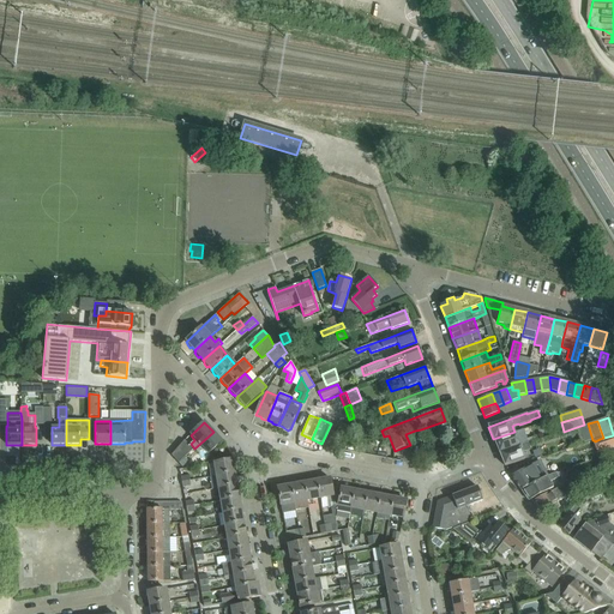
[(593,440),(588,423),(584,425),(577,427),(582,444),(593,440)]
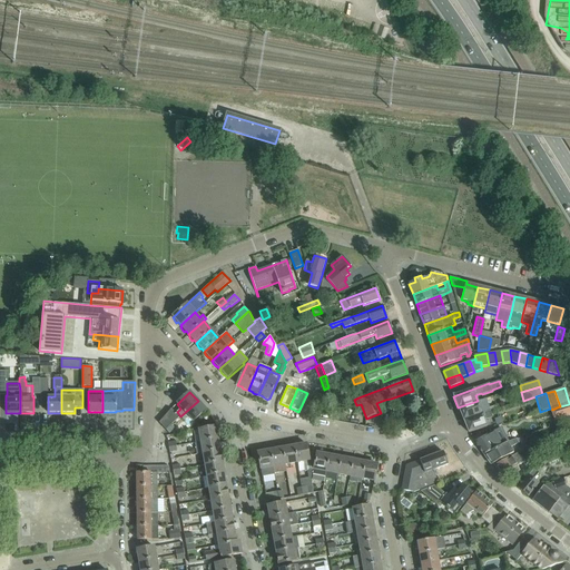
[(489,408),(487,399),(478,401),(458,408),(463,421),(490,412),(500,409),(498,404),(489,408)]
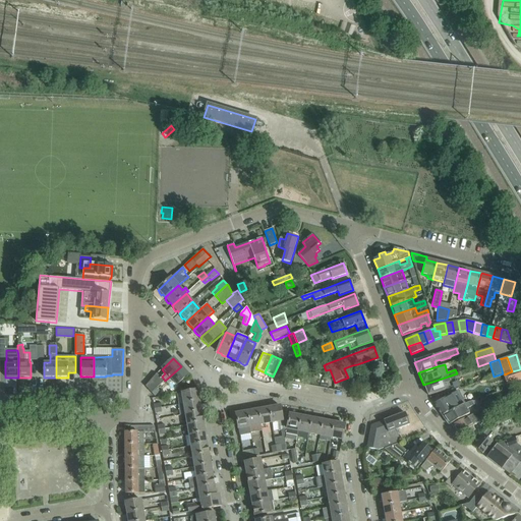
[(177,385),(188,374),(181,366),(165,381),(169,385),(173,381),(177,385)]
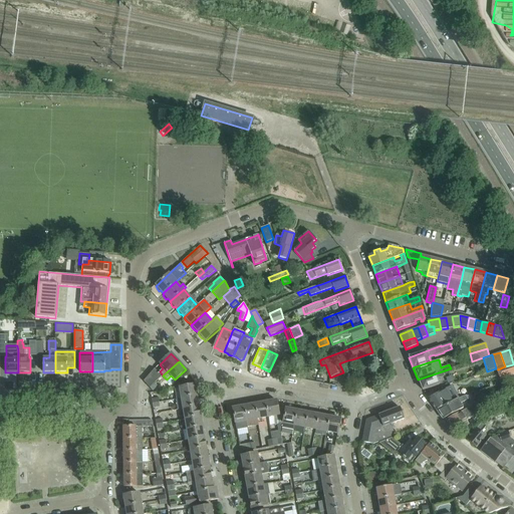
[(282,372),(285,364),(279,361),(277,365),(275,372),(283,375),(284,376),(282,372)]
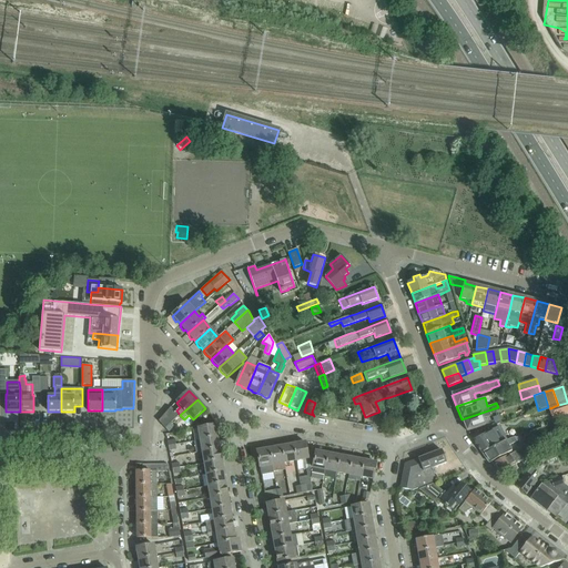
[(567,413),(567,402),(567,403),(558,405),(555,406),(559,416),(567,413)]
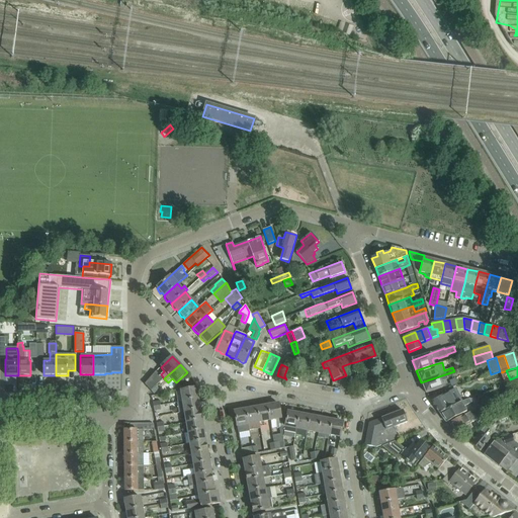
[(156,385),(163,379),(156,372),(145,384),(151,391),(156,385)]
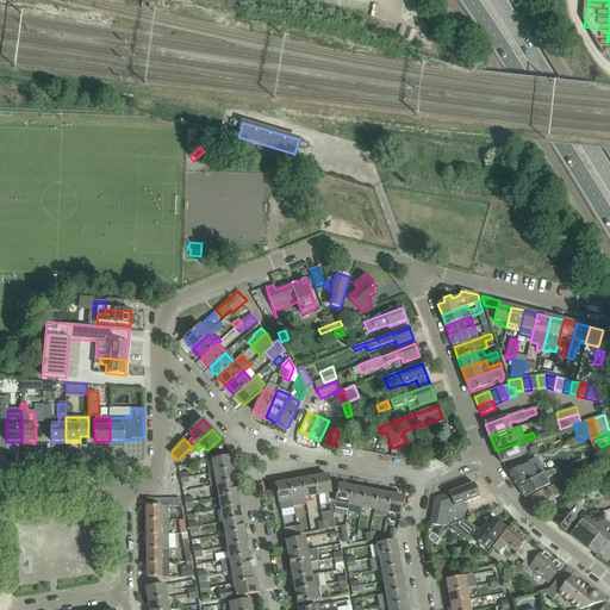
[(527,447),(524,441),(496,450),(502,464),(522,456),(520,449),(527,447)]
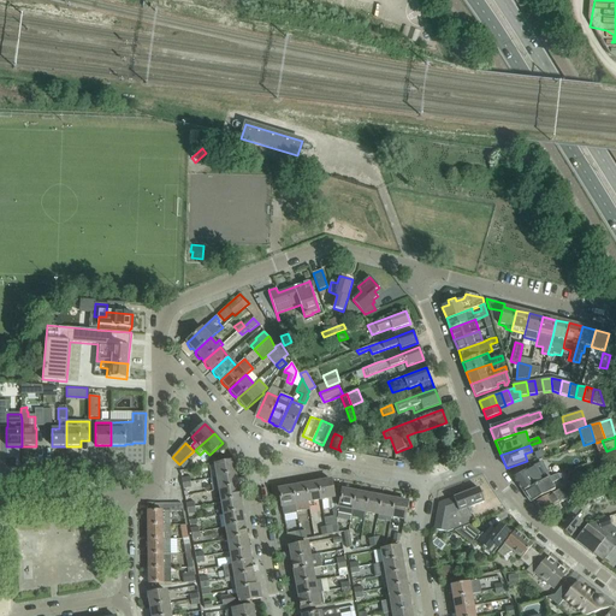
[(183,469),(189,463),(185,458),(179,465),(183,469)]
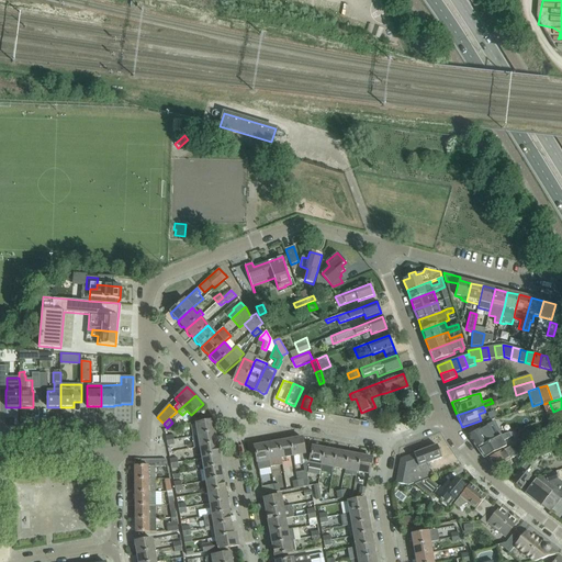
[(215,433),(213,422),(195,424),(198,436),(215,433)]
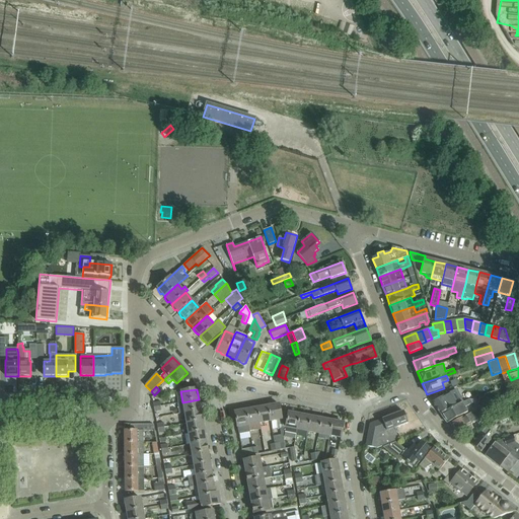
[(455,389),(432,402),(440,414),(460,403),(462,402),(455,389)]
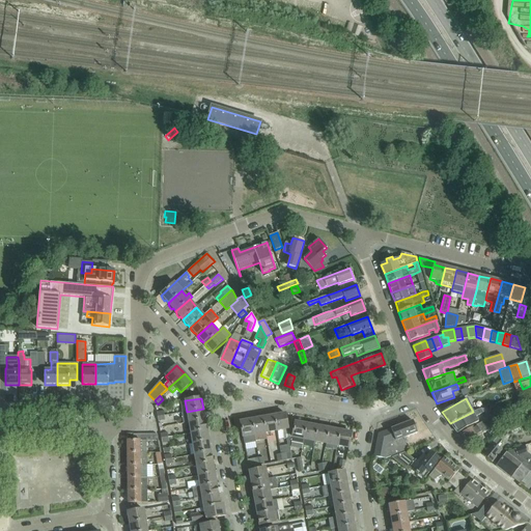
[(496,404),(488,407),(490,414),(498,411),(496,404)]
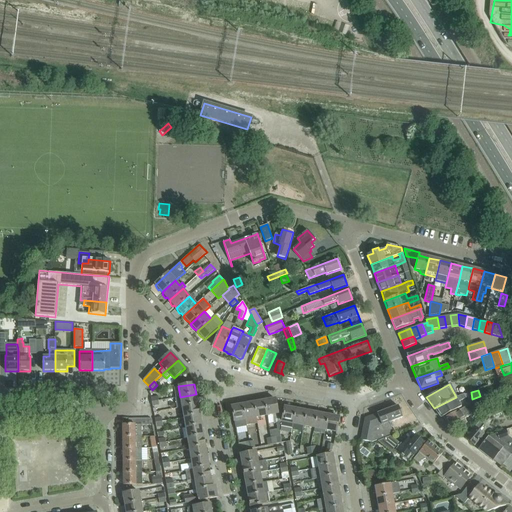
[(197,404),(196,394),(180,397),(182,407),(197,404)]
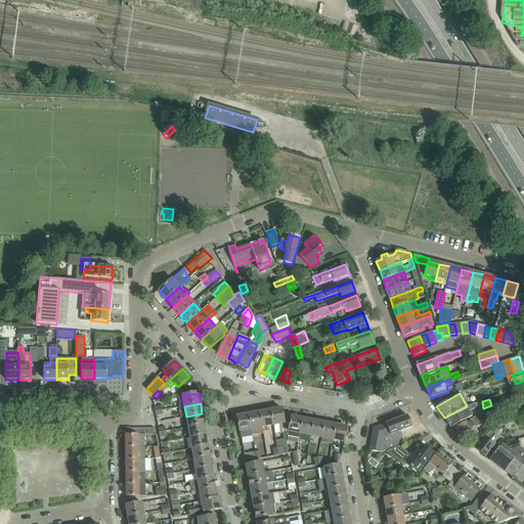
[(477,407),(475,403),(468,405),(444,418),(450,427),(466,419),(472,416),(470,411),(477,407)]
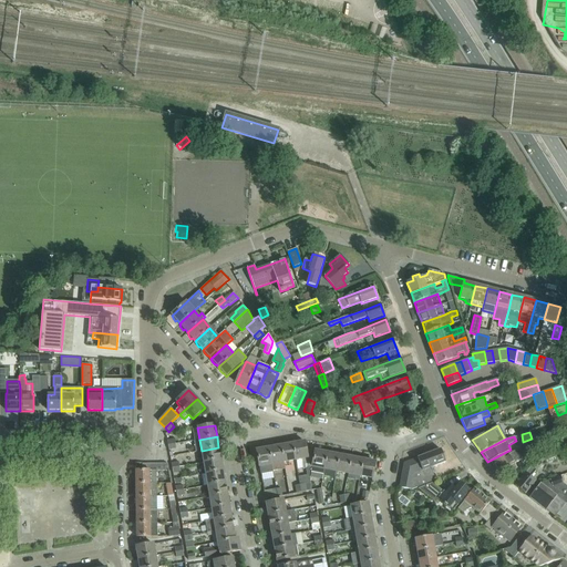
[(309,467),(305,442),(292,444),(296,461),(301,460),(302,468),(309,467)]
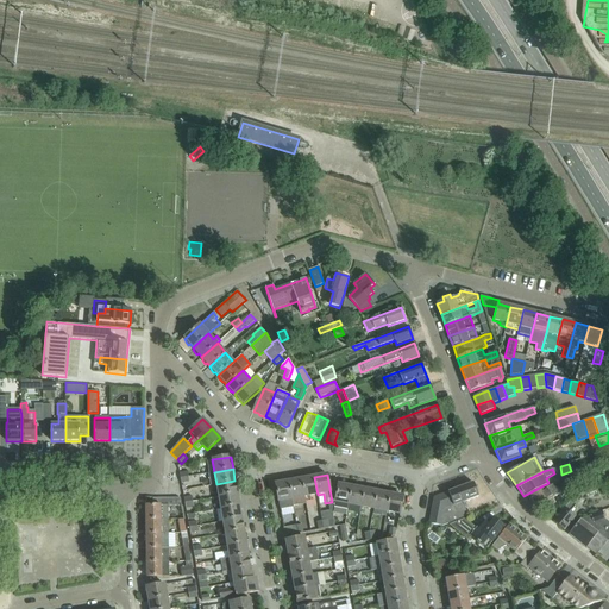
[(318,495),(314,477),(302,479),(305,497),(318,495)]
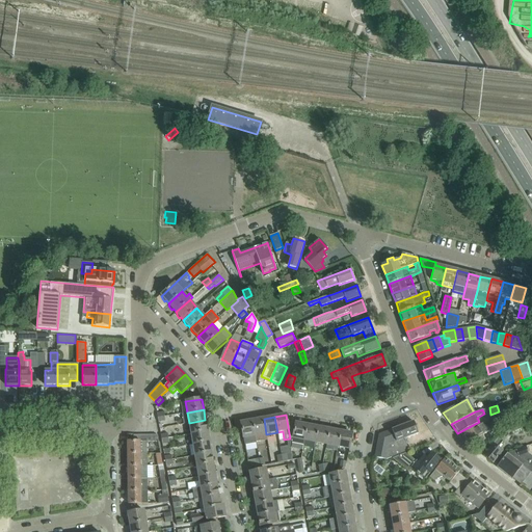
[(485,439),(483,434),(500,426),(495,417),(477,426),(477,425),(460,434),(467,444),(469,442),(472,446),(485,439)]
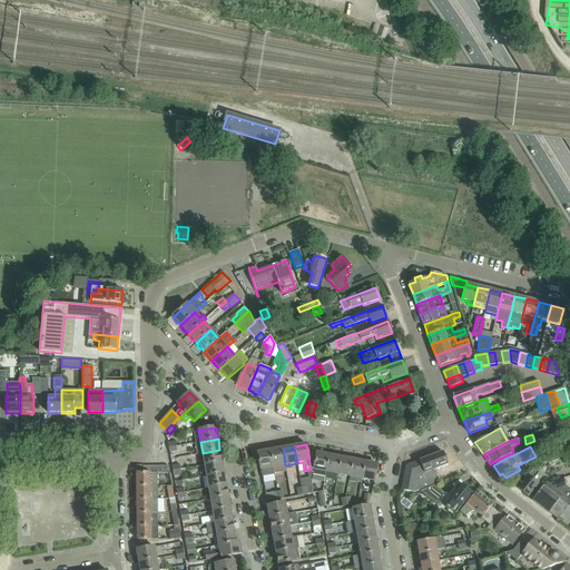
[(285,465),(283,449),(269,451),(274,473),(286,471),(285,465)]
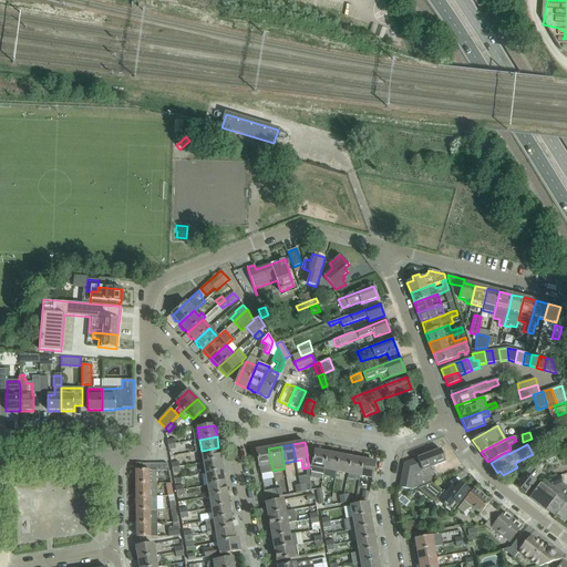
[(220,460),(219,452),(218,447),(202,451),(204,462),(220,460)]
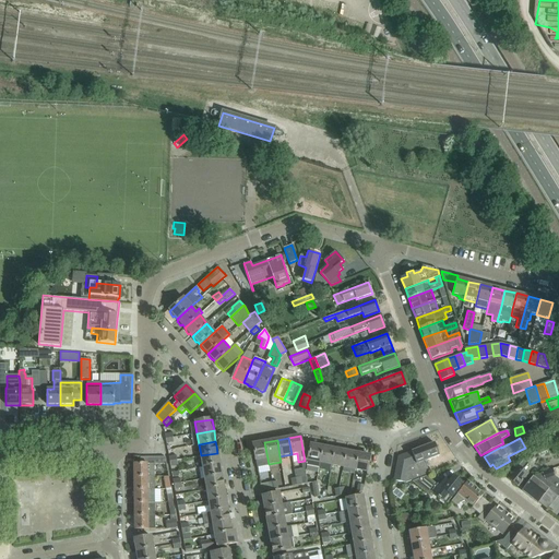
[(269,464),(264,442),(253,444),(256,461),(262,460),(263,465),(269,464)]
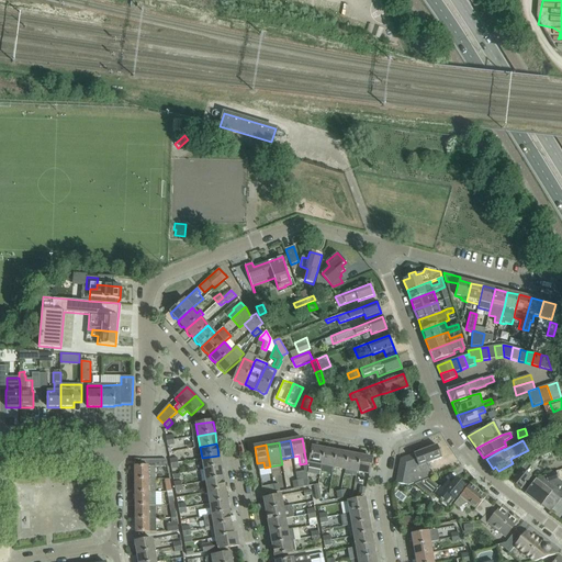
[(433,476),(427,464),(441,459),(437,446),(401,459),(396,483),(407,485),(433,476)]
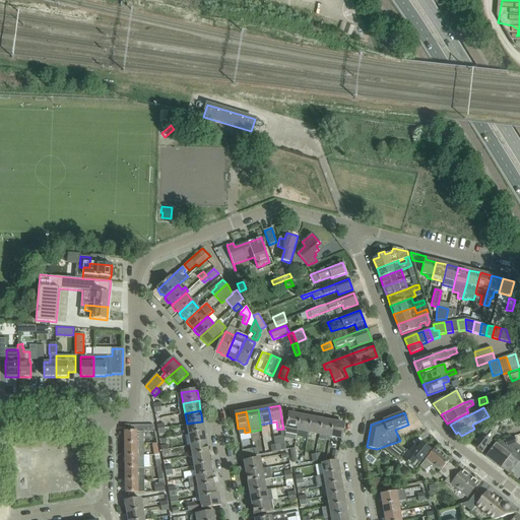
[(298,431),(300,415),(289,413),(286,429),(285,433),(297,435),(298,431)]
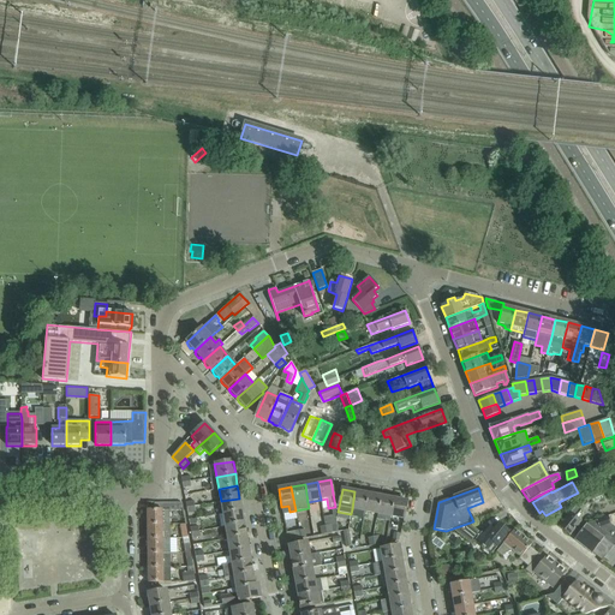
[(365,512),(368,495),(354,491),(352,509),(365,512)]
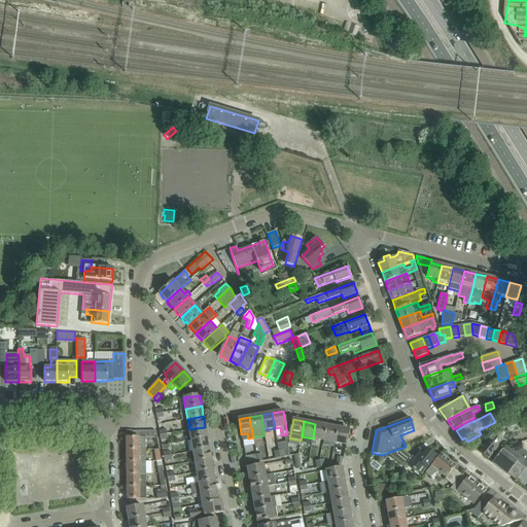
[(323,441),(326,426),(315,424),(313,438),(323,441)]
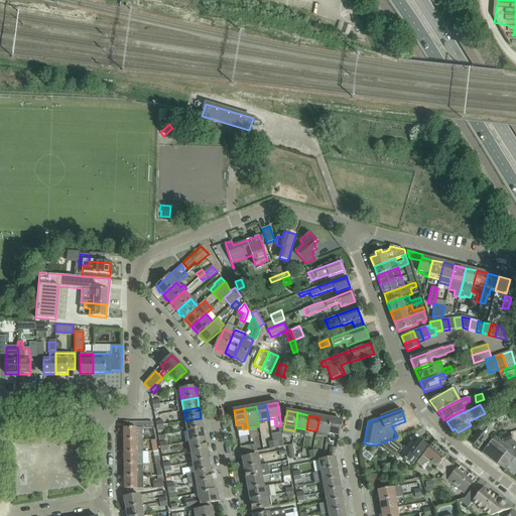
[(479,450),(488,437),(484,433),(495,419),(493,417),(492,419),(489,416),(469,442),(479,450)]
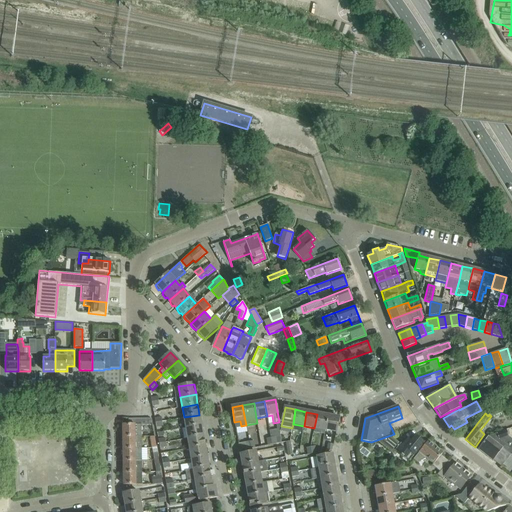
[(326,430),(328,416),(317,414),(314,428),(313,432),(324,434),(325,430),(326,430)]
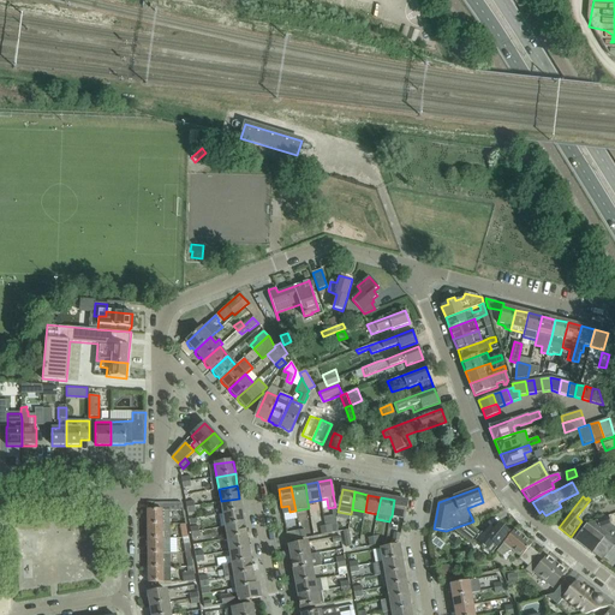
[(242,511),(239,499),(221,501),(224,514),(242,511)]
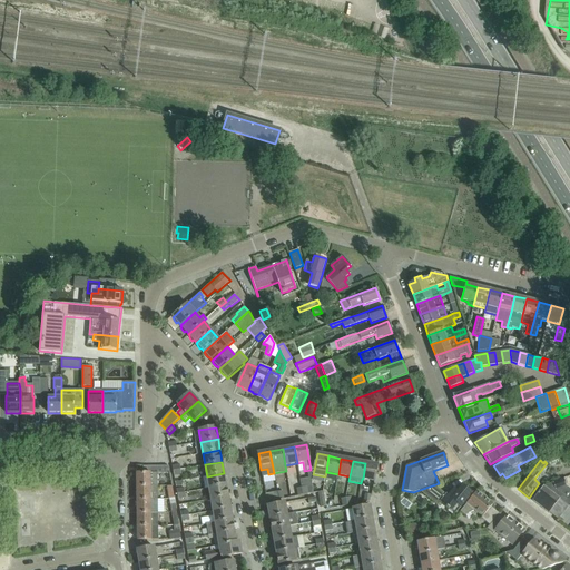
[(374,481),(377,465),(365,463),(363,479),(374,481)]
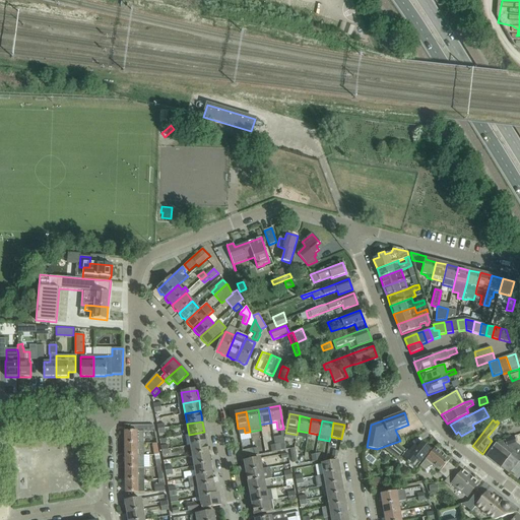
[(144,444),(144,432),(154,432),(153,426),(142,426),(130,426),(130,432),(124,432),(124,444),(143,444),(144,444)]
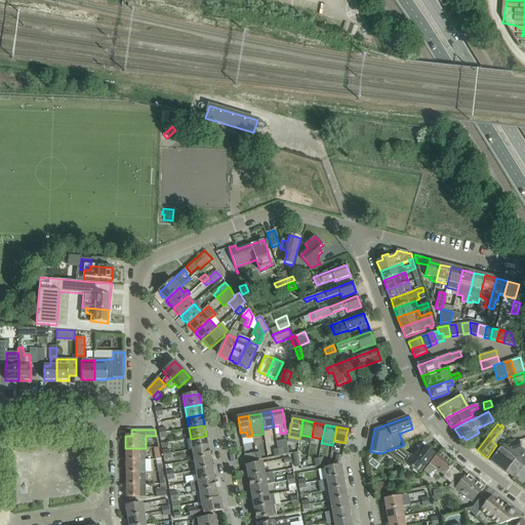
[(206,436),(191,439),(187,439),(189,450),(192,449),(208,446),(206,436)]
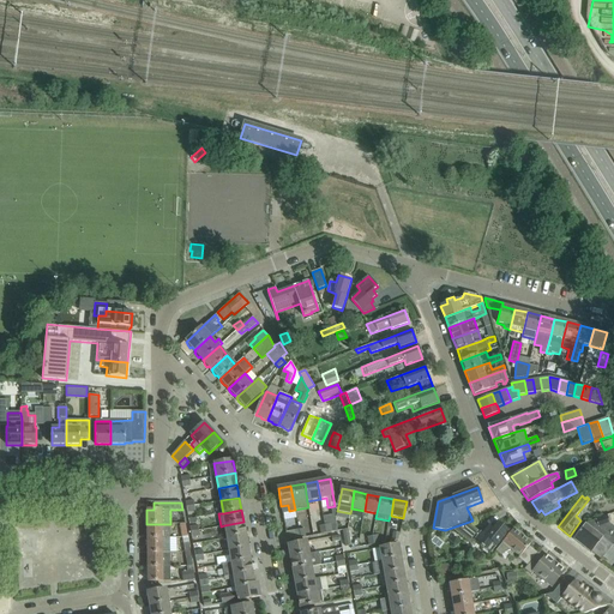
[(591,553),(606,534),(599,529),(611,524),(607,515),(593,521),(587,523),(573,540),(591,553)]
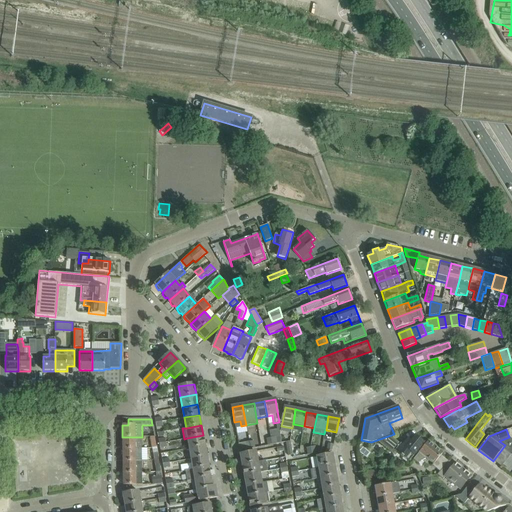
[(205,446),(203,435),(187,438),(189,449),(205,446)]
